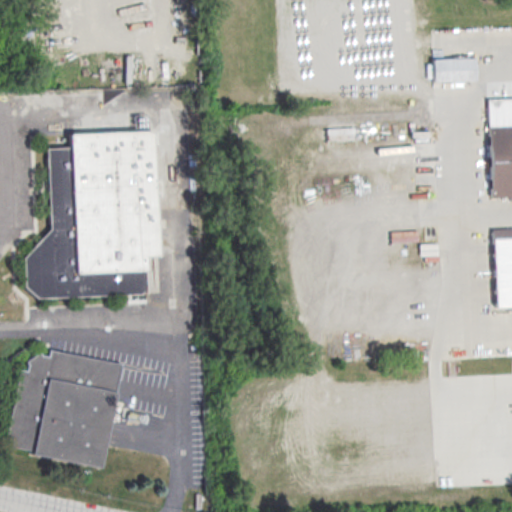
[(474,57),(432,58),(432,81),(474,80),(474,57)]
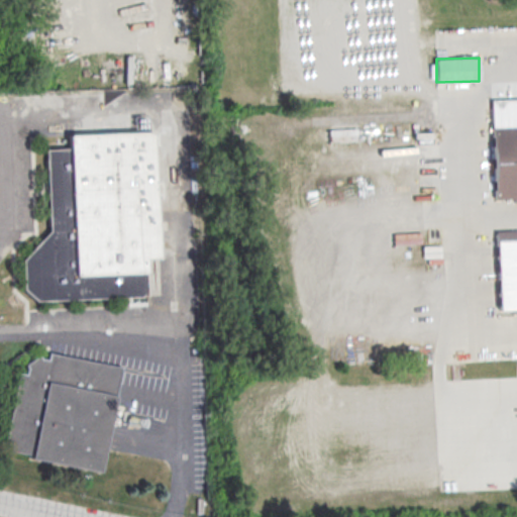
[(492,102),(516,101),(516,200),(496,201),(492,102)]
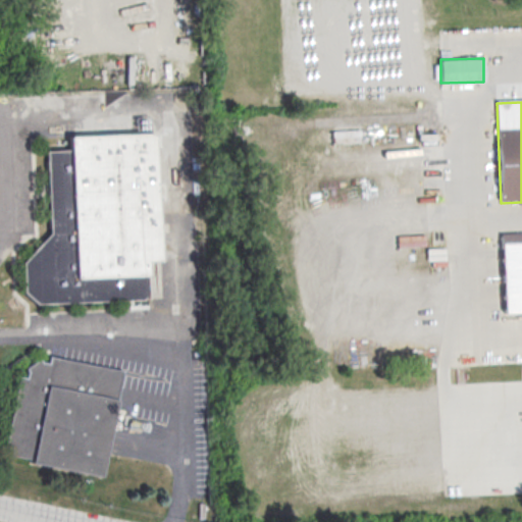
[(46,150),(69,149),(69,136),(154,133),(159,260),(146,261),(147,298),(142,298),(142,299),(37,303),(23,292),(22,262),(50,232),(46,150)]
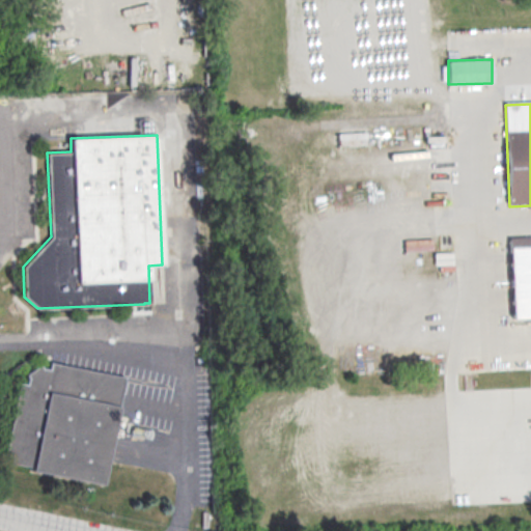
[(530,246),(509,247),(512,319),(530,317),(530,246)]
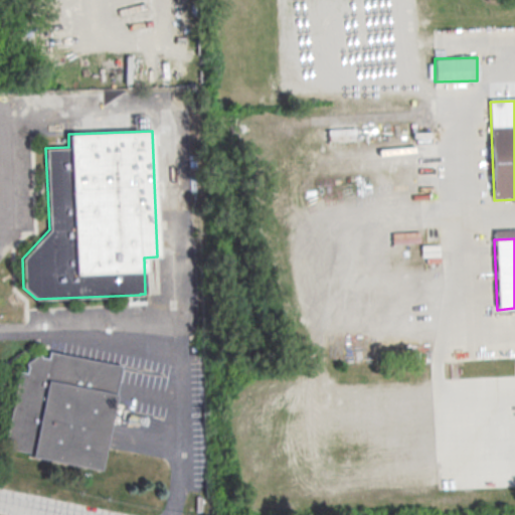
[(121,368),(100,472),(34,458),(34,455),(13,450),(14,443),(6,442),(20,374),(26,375),(27,369),(25,365),(38,357),(41,359),(47,360),(49,353),(121,368)]
